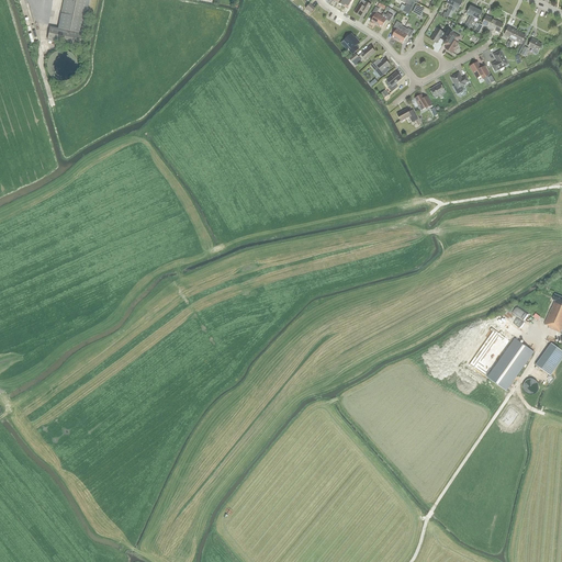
[(63,0),(60,14),(58,29),(49,27),(47,41),(80,47),(82,34),(86,19),(89,0),(63,0)]
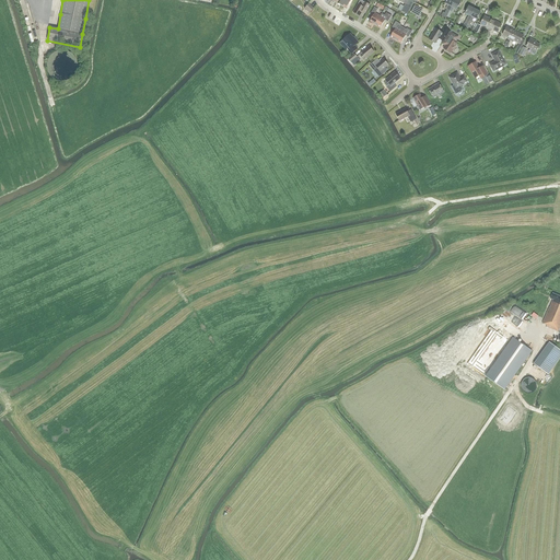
[(411,0),(398,0),(406,3),(403,10),(407,11),(411,2),(411,0)]
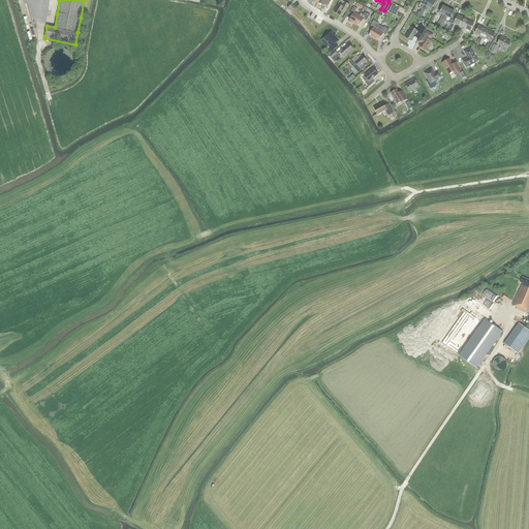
[(422,16),(429,0),(422,0),(421,3),(424,5),(419,14),(422,16)]
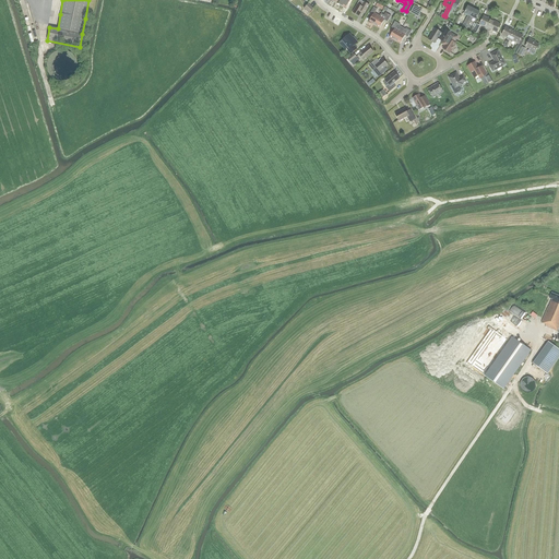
[(460,2),(455,0),(453,0),(445,16),(448,18),(453,8),(456,10),(460,2)]
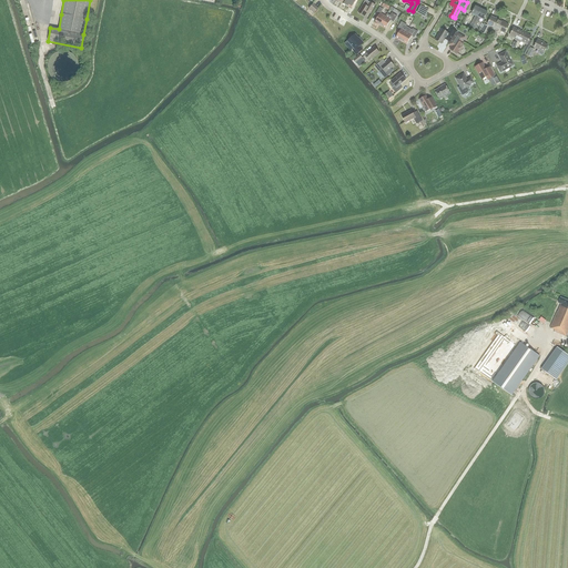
[(372,11),(375,6),(369,2),(367,7),(364,4),(358,12),(365,17),(368,10),(372,11)]
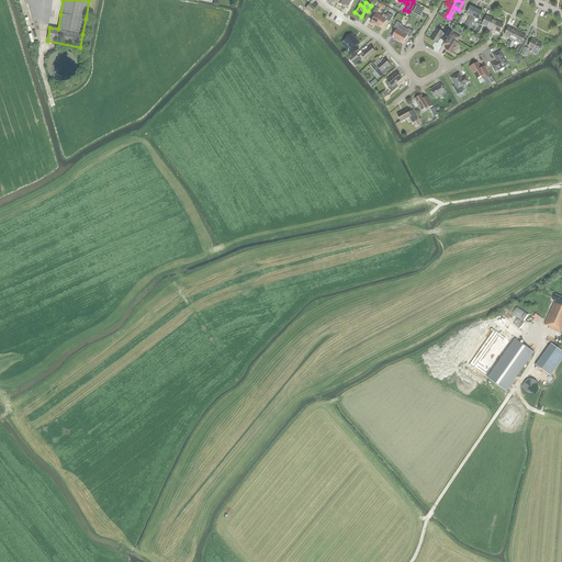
[(310,13),(314,9),(310,4),(305,9),(310,13)]
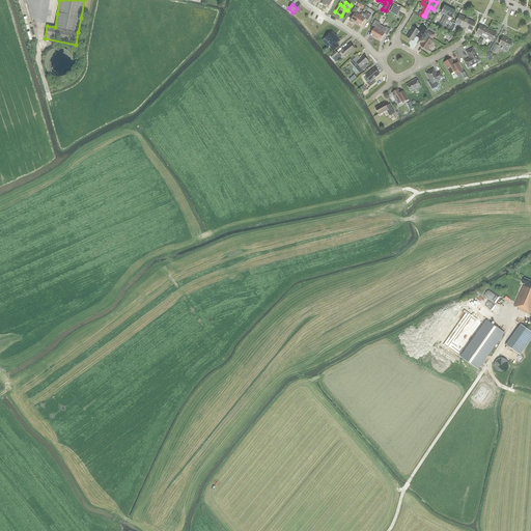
[(355,24),(360,16),(356,12),(358,8),(355,6),(352,12),(354,15),(351,21),(355,24)]
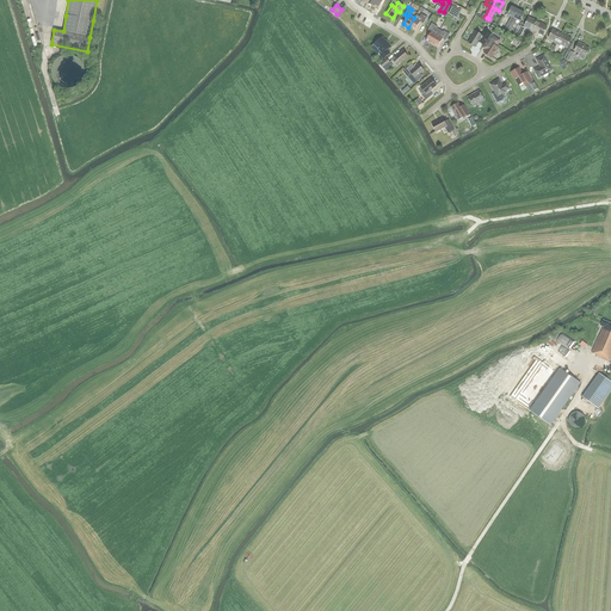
[(508,29),(518,10),(511,7),(507,14),(511,17),(506,28),(508,29)]
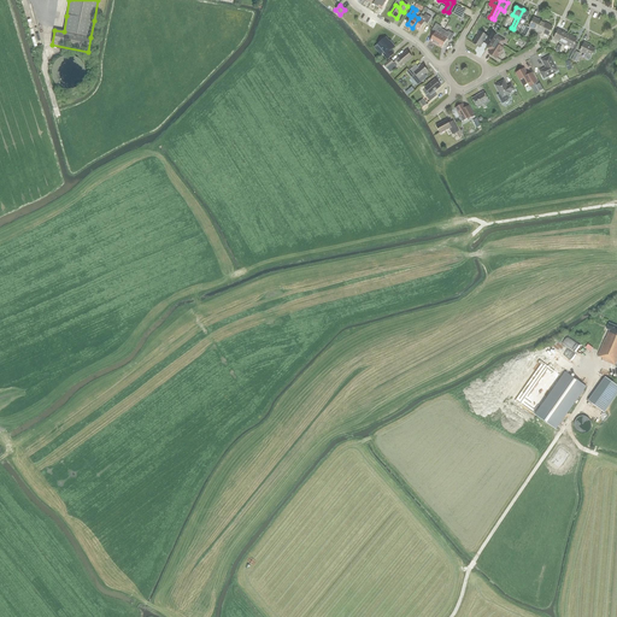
[(529,13),(523,10),(513,29),(516,30),(522,19),(526,22),(529,13)]
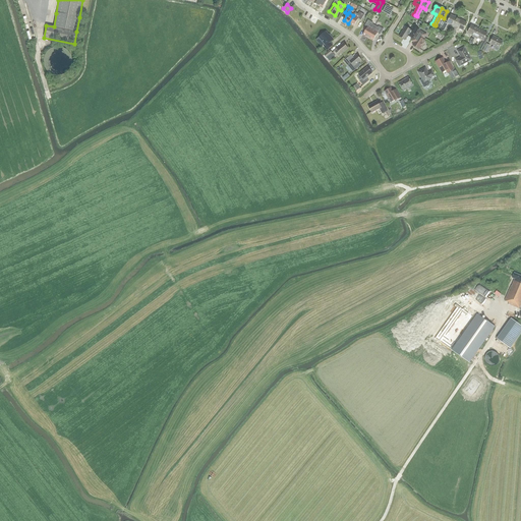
[(356,16),(353,15),(348,23),(353,26),(358,18),(360,20),(364,14),(359,11),(356,16)]
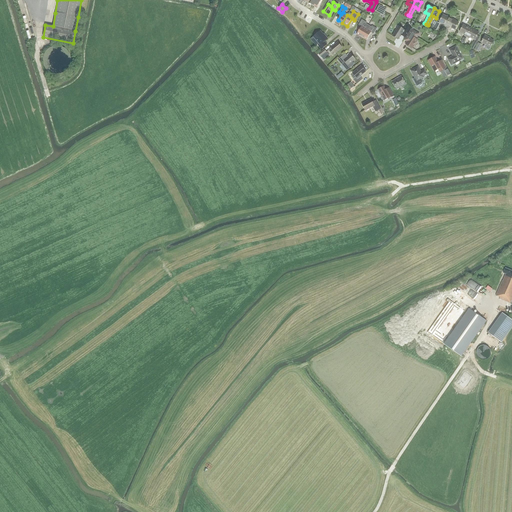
[(446,27),(451,19),(443,15),(439,22),(445,25),(444,26),(446,27)]
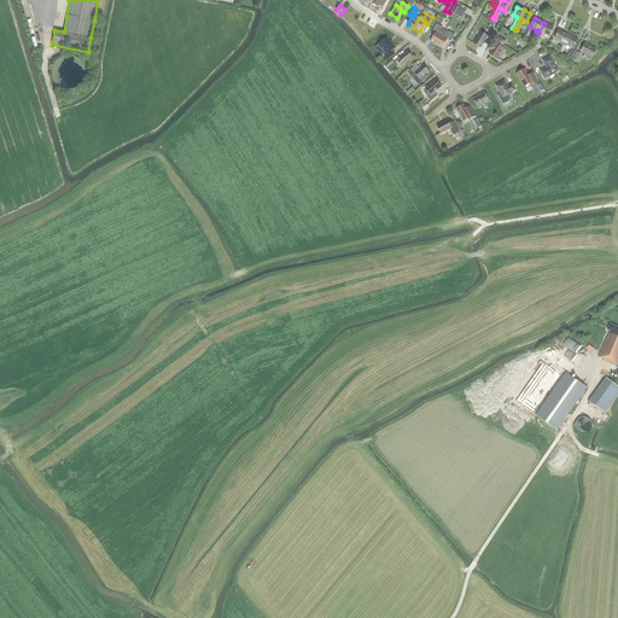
[(436,45),(442,35),(439,33),(443,27),(437,23),(432,30),(436,33),(430,41),(436,45)]
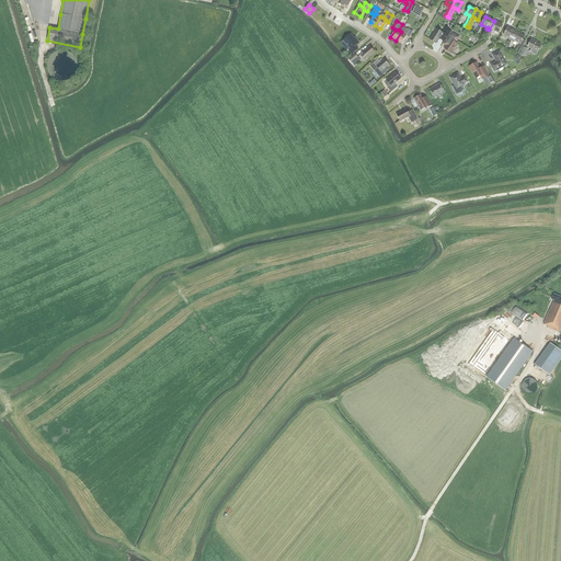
[(502,25),(494,21),(489,30),(492,31),(492,30),(499,33),(502,25)]
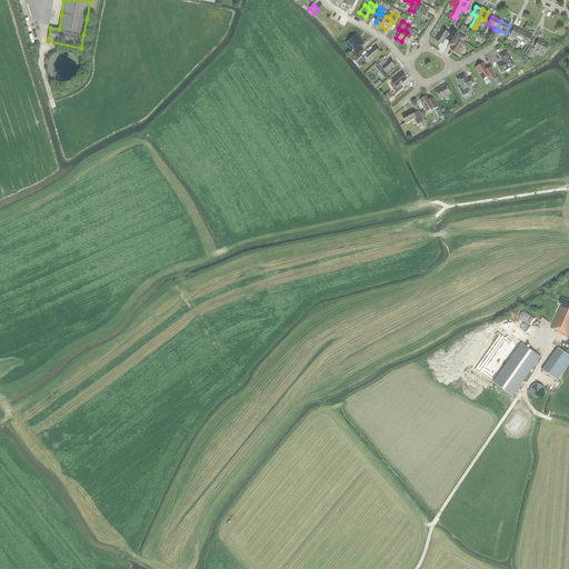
[(461,25),(458,22),(455,27),(450,33),(453,37),(461,25)]
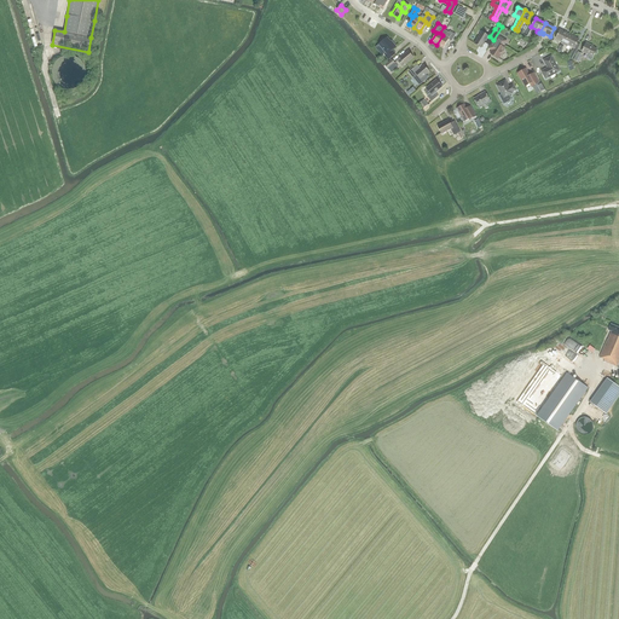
[(446,36),(443,35),(437,45),(443,48),(449,39),(451,41),(456,34),(450,30),(446,36)]
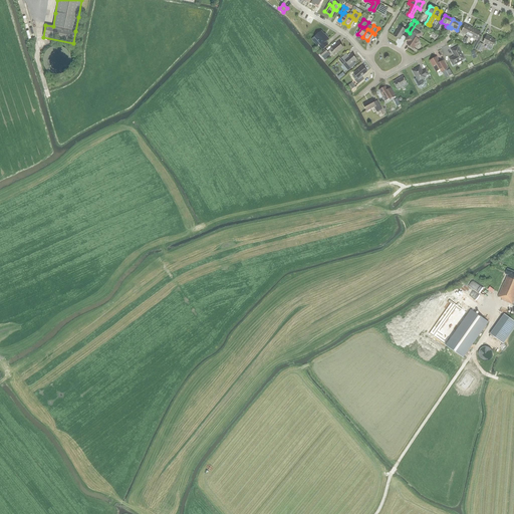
[(469,37),(473,29),(465,25),(461,32),(467,34),(466,36),(469,37)]
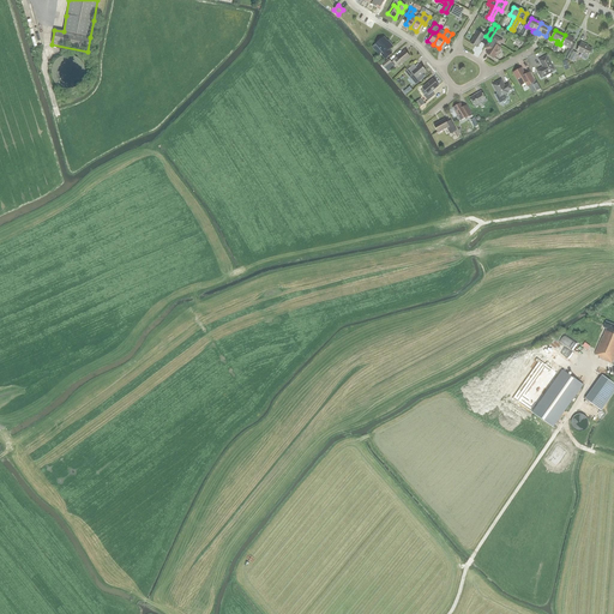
[(485,36),(477,31),(473,38),(473,40),(470,43),(477,47),(480,43),(485,36)]
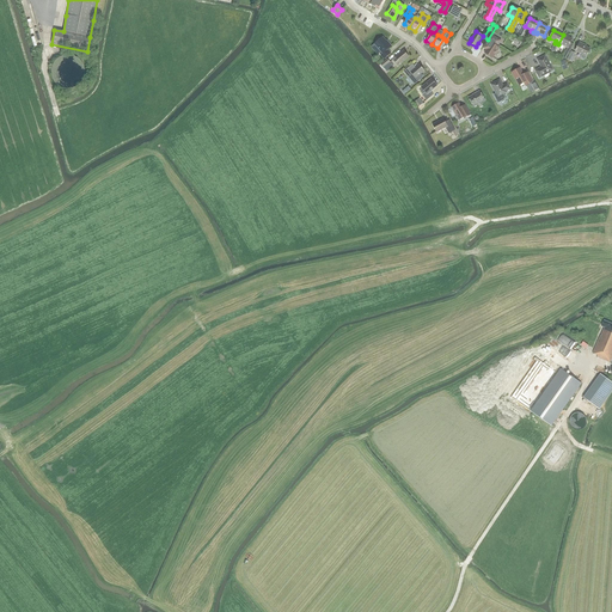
[(487,50),(484,53),(493,57),(499,48),(497,47),(501,41),(497,38),(493,35),(491,35),(483,48),(487,50)]
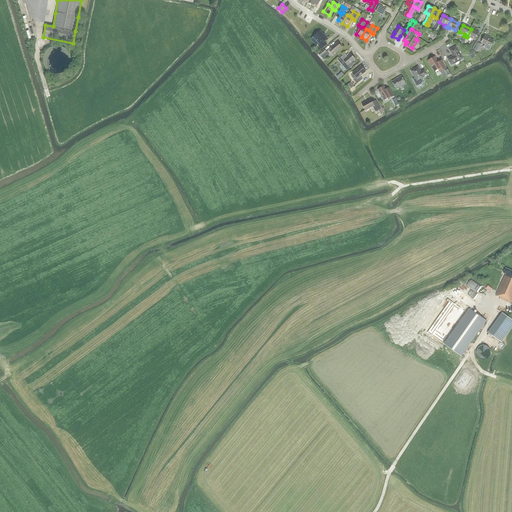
[(479,32),(471,29),(467,37),(469,38),(470,37),(475,40),(473,43),(476,44),(479,37),(477,36),(479,32)]
